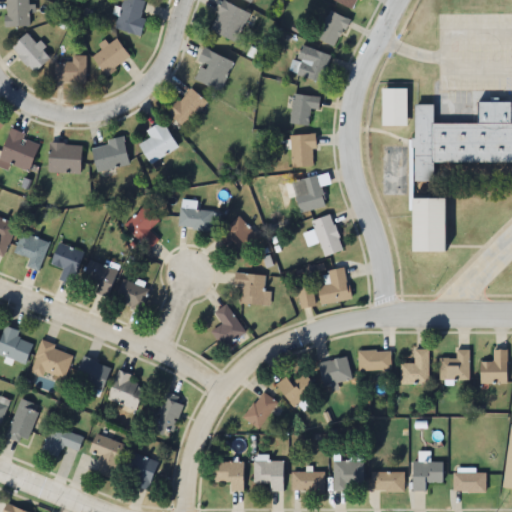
[(31,27),(31,5),(28,5),(28,0),(5,0),(5,27),(31,27)]
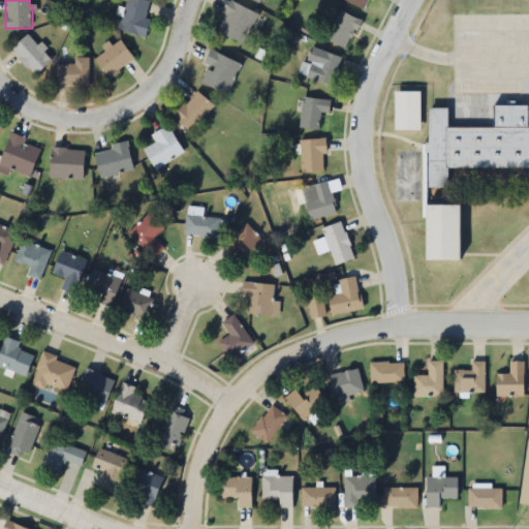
[(144,19),(149,1),(145,0),(127,0),(118,28),(145,37),(150,21),(144,19)]
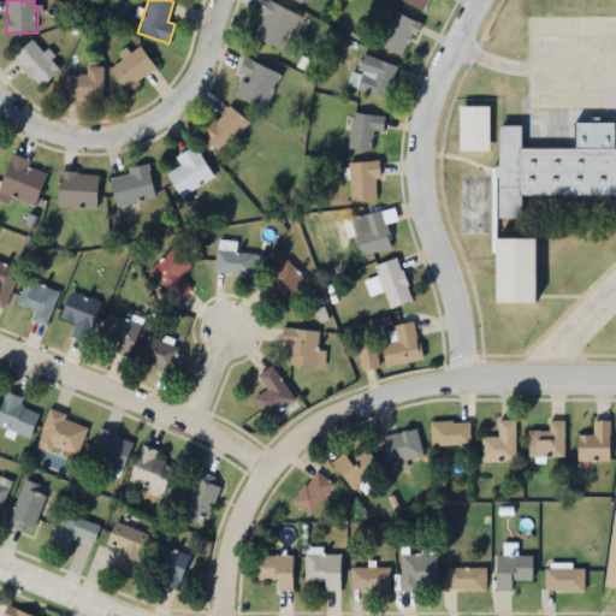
[(401,0),(401,3),(426,15),(433,0),(401,0)]
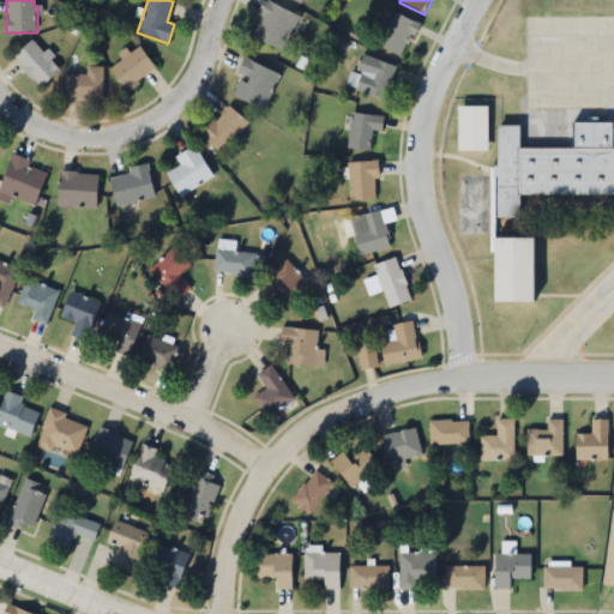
[(300,17),(269,1),(251,36),(281,52),(300,17)]
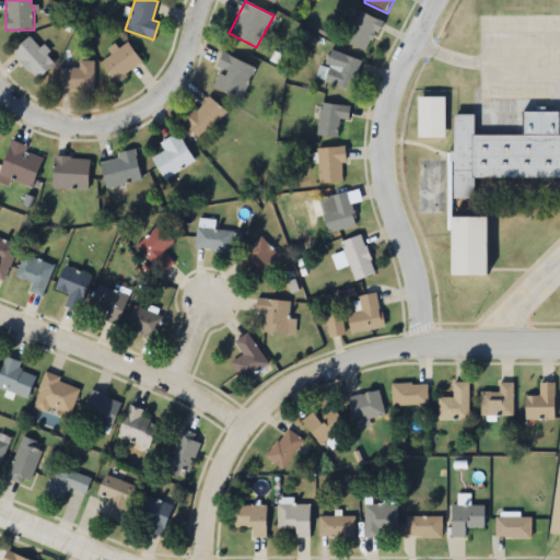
[(383,23),(361,12),(346,43),(366,54),(383,23)]
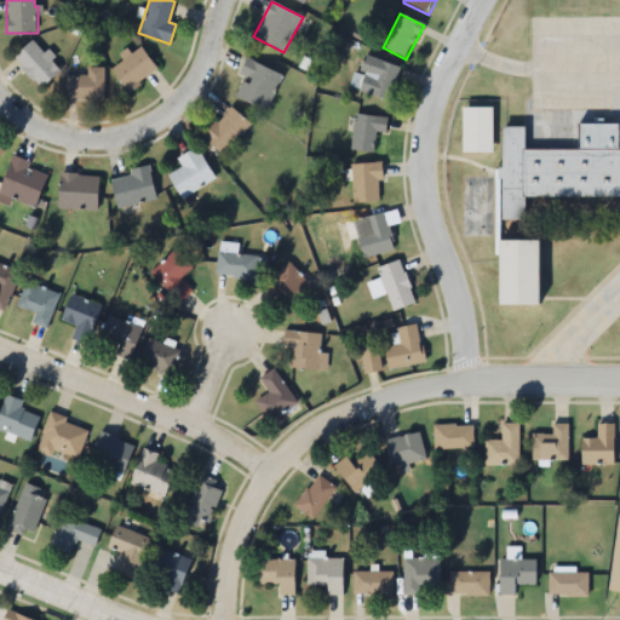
[(12,59),(41,89),(61,70),(32,41),(12,59)]
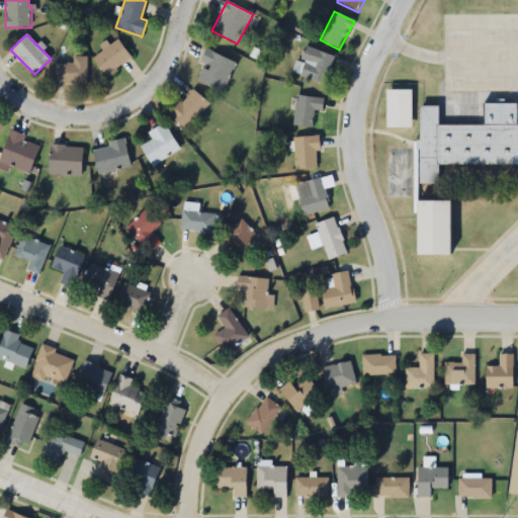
[(103,52),(93,58),(105,77),(131,61),(116,37),(101,48),(103,52)]
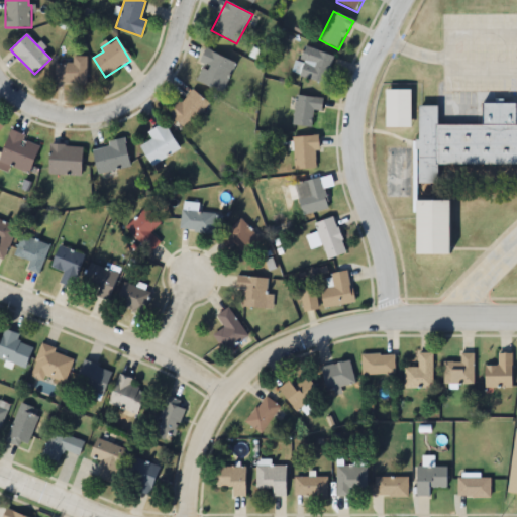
[(326,84),(334,56),(305,46),(297,74),(326,84)]
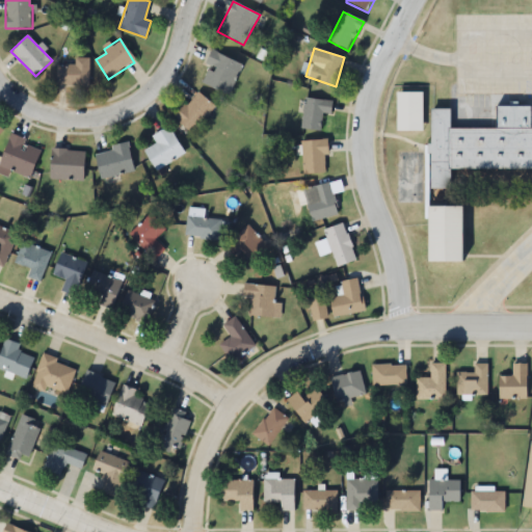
[(205,64),(210,67),(202,83),(229,96),(242,65),(212,50),(205,64)]
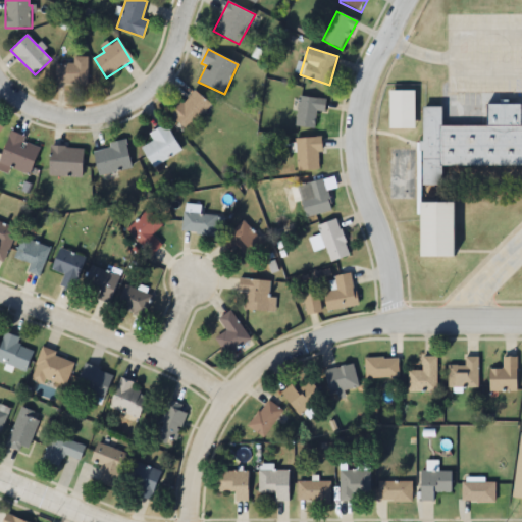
[(73,57),(73,64),(54,64),(54,84),(88,84),(88,57),(73,57)]
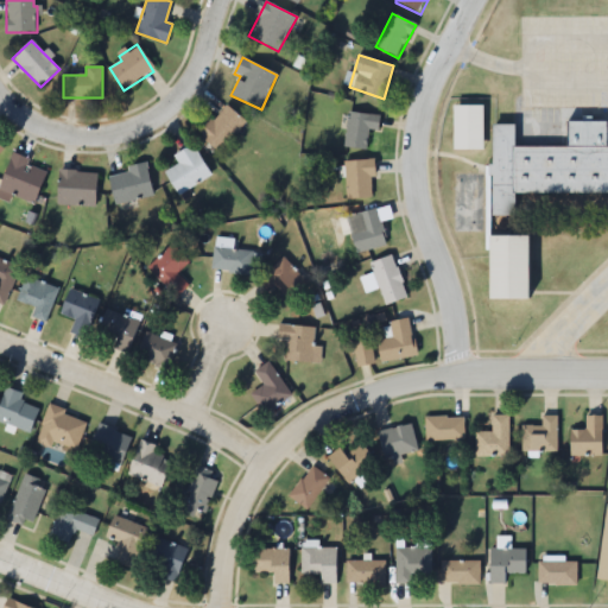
[(213,120),(209,116),(195,133),(219,154),(247,122),(227,105),(213,120)]
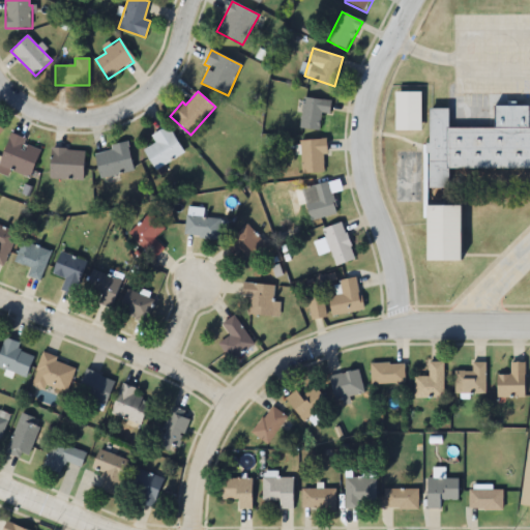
[(421,92),(421,129),(396,129),(396,92),(421,92)]
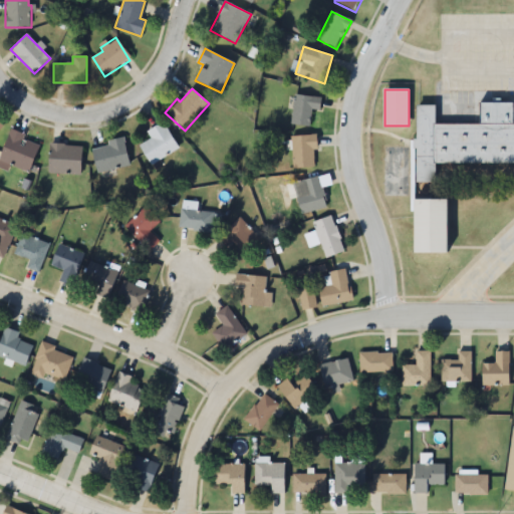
[(291,124),(310,125),(311,109),(320,109),(320,96),(293,94),(291,124)]
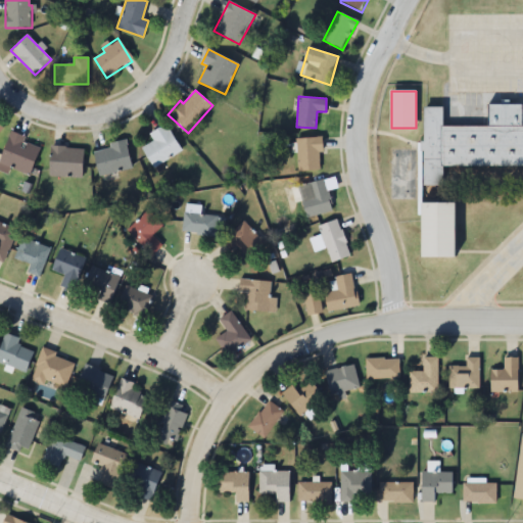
[(522,163),(439,163),(439,183),(425,183),(425,109),(441,109),(441,127),(489,127),(489,103),(522,103),(522,124),(522,163)]
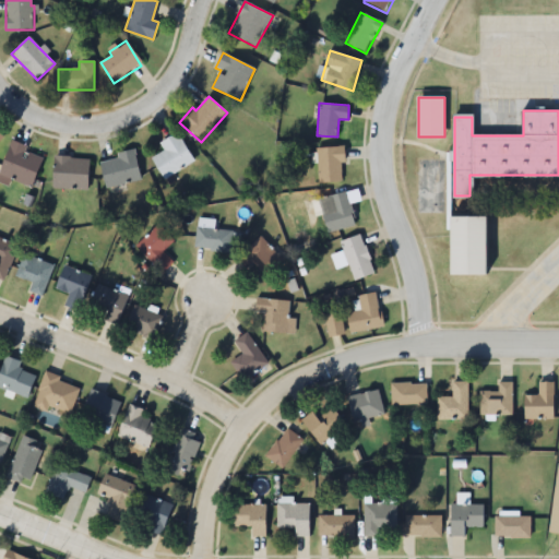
[(164,151),(152,157),(163,179),(194,162),(178,132),(159,142),(164,151)]
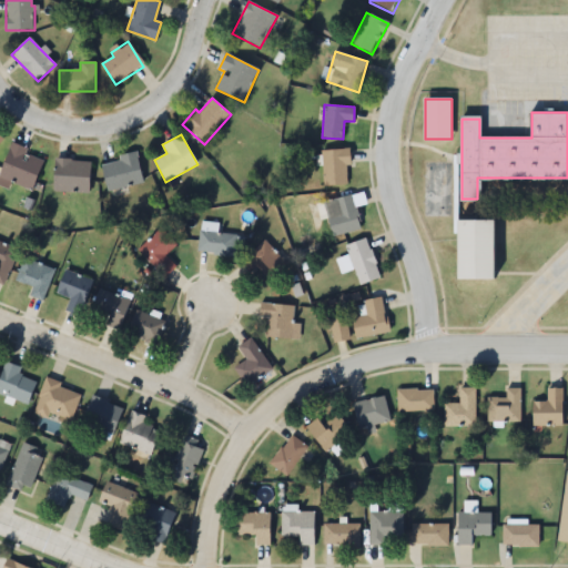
[(0,172),(0,185),(7,189),(9,181),(32,190),(44,158),(10,145),(0,172)]
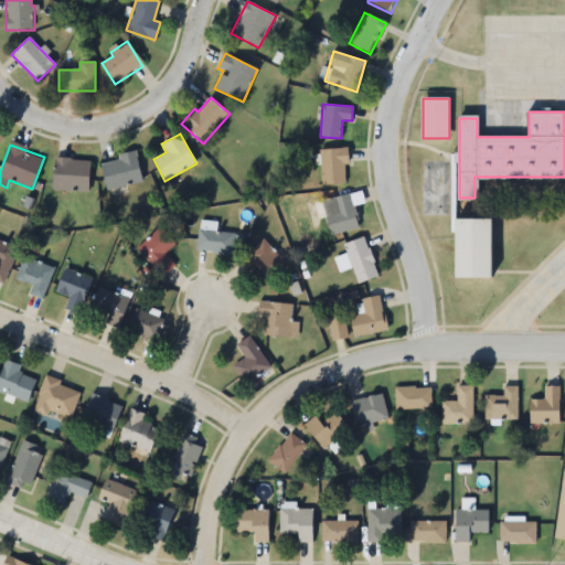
[(321,148),(321,185),(347,185),(347,148),(321,148)]
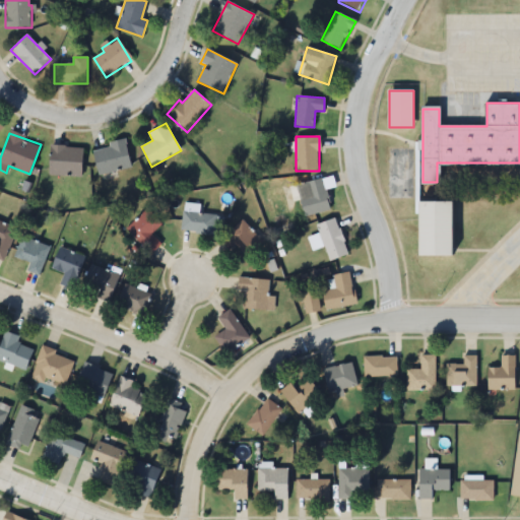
[(109,146),(92,149),(98,174),(130,168),(125,138),(108,141),(109,146)]
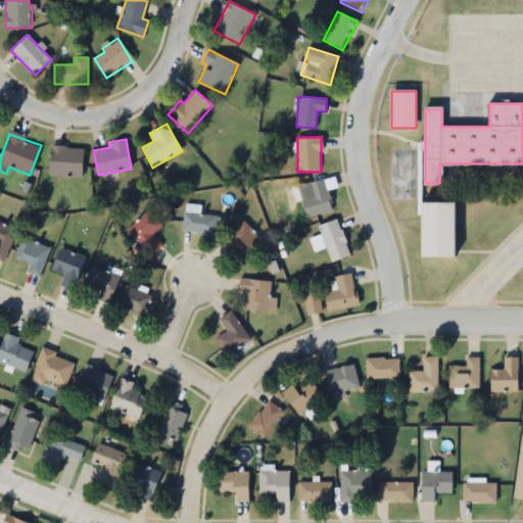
[(82,177),(83,147),(50,146),(49,176),(82,177)]
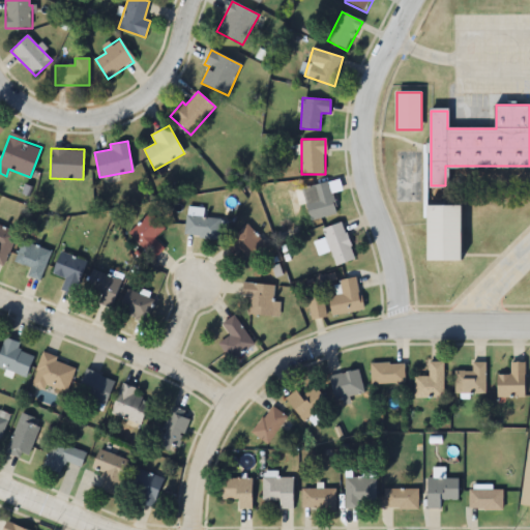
[(336,213),(331,193),(343,189),(340,179),(302,188),(310,219),(336,213)]
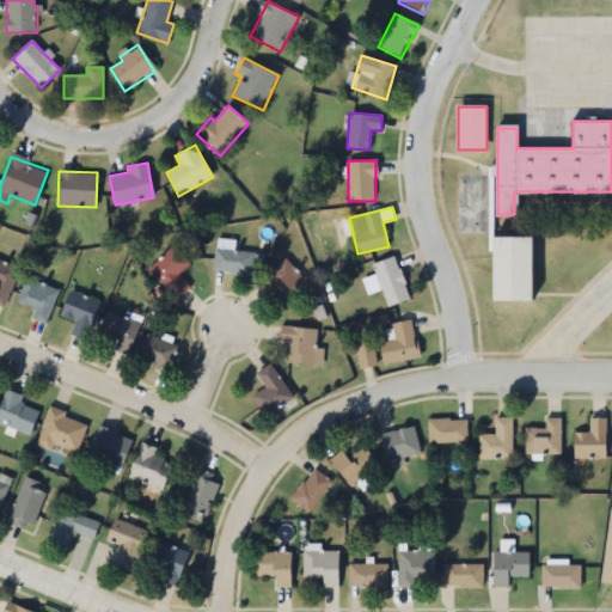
[(531,237),(531,300),(493,299),(493,237),(531,237)]
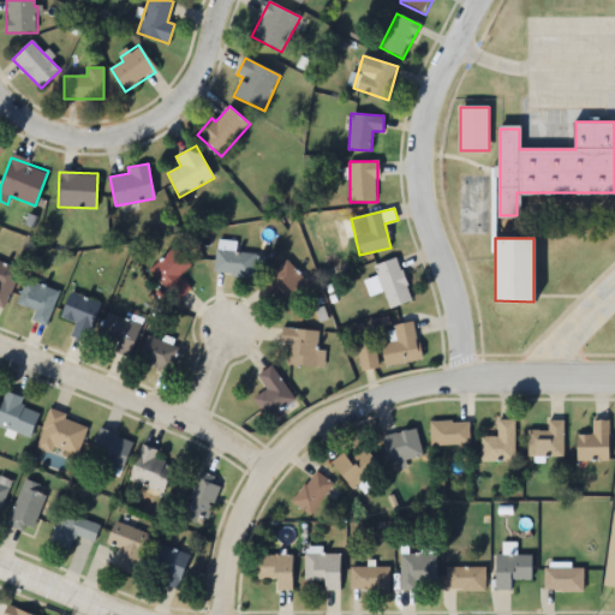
[(179,275),(191,264),(174,246),(149,270),(178,300),(191,288),(179,275)]
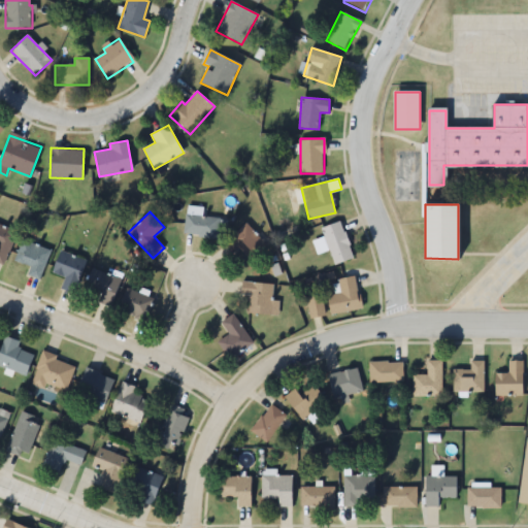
[(218,238),(219,227),(224,228),(225,219),(186,215),(184,235),(218,238)]
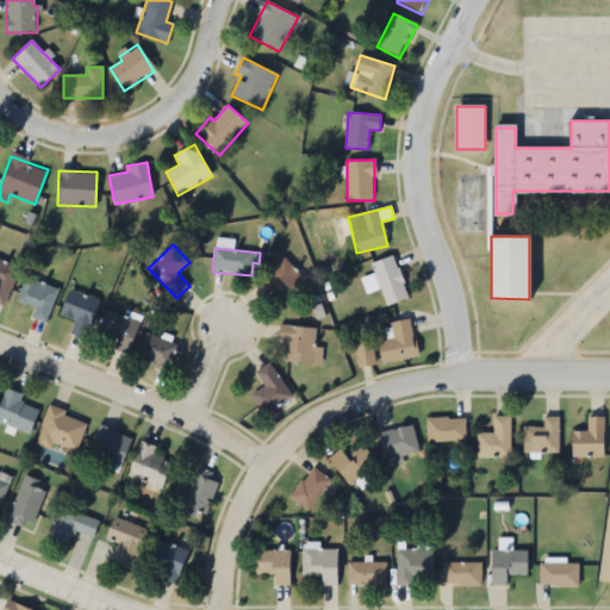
[(409,299),(394,255),(372,263),(375,275),(365,279),(366,284),(365,284),(367,293),(381,288),(386,306),(409,299)]
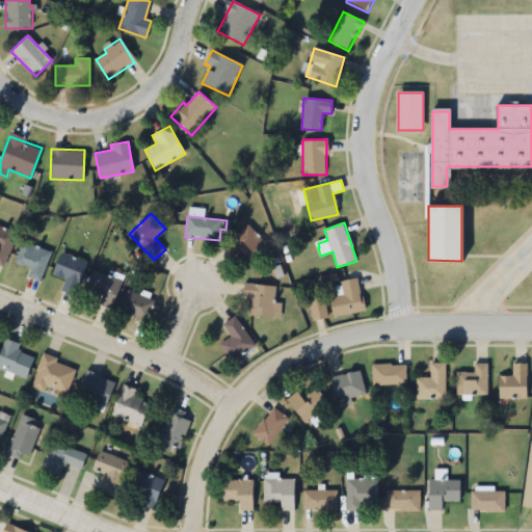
[(0,264),(4,266),(17,233),(0,225),(0,264)]
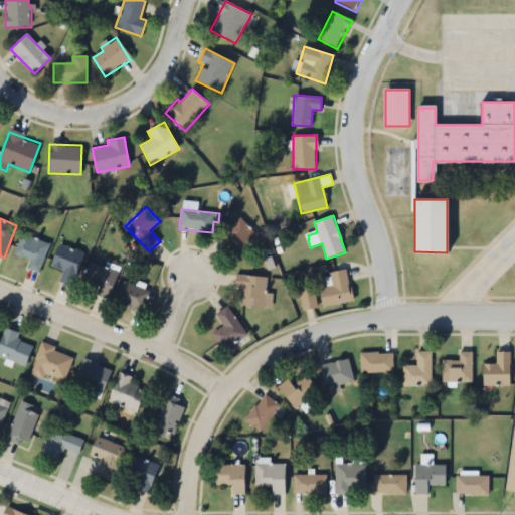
[(261,239),(239,218),(219,238),(227,246),(232,241),(245,254),(261,239)]
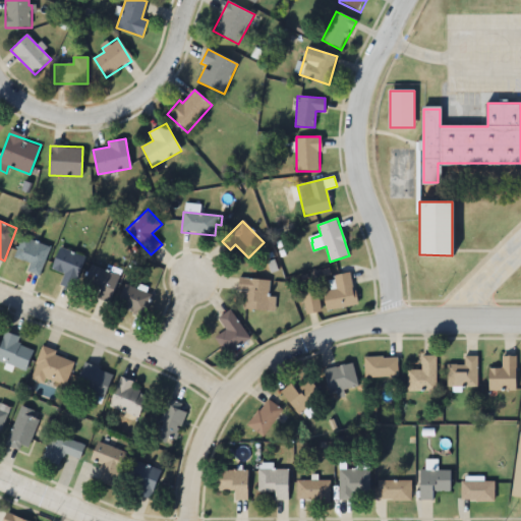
[(26,270),(38,275),(50,247),(22,236),(13,255),(30,263),(26,270)]
